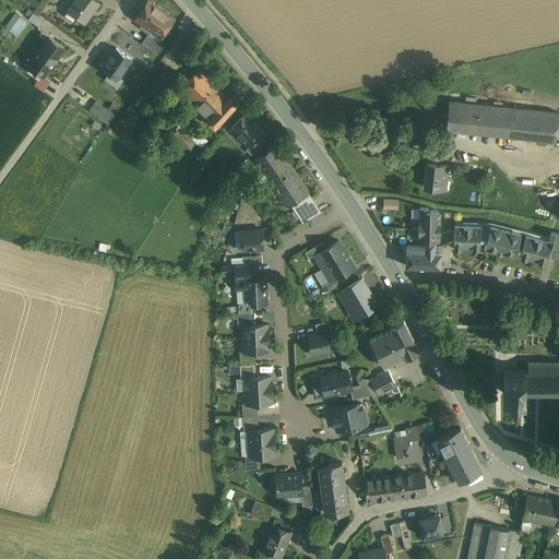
[(99,2),(96,0),(75,0),(69,10),(85,22),(99,2)]
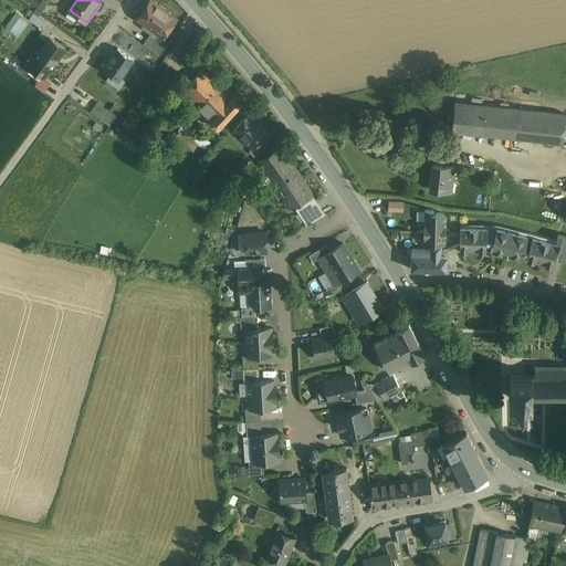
[(176,18),(150,0),(138,18),(153,29),(149,32),(150,33),(150,32),(153,33),(155,30),(163,35),(164,34),(165,35),(166,34),(165,33),(176,18)]
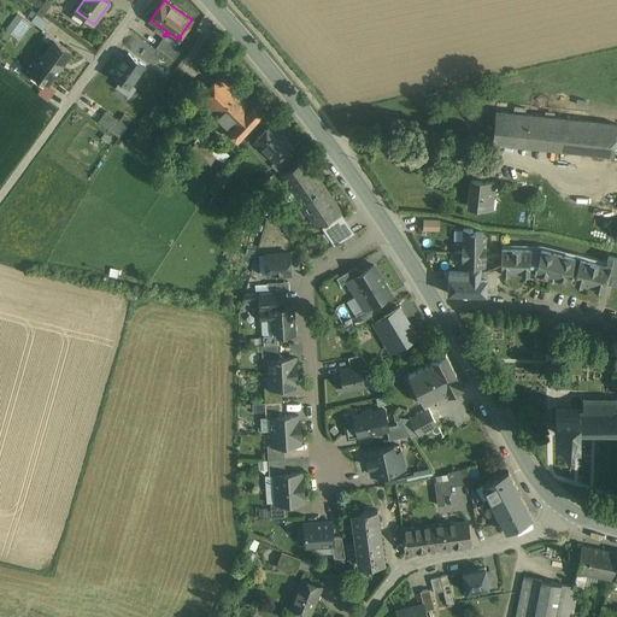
[(51,5),(46,1),(40,9),(46,12),(51,5)]
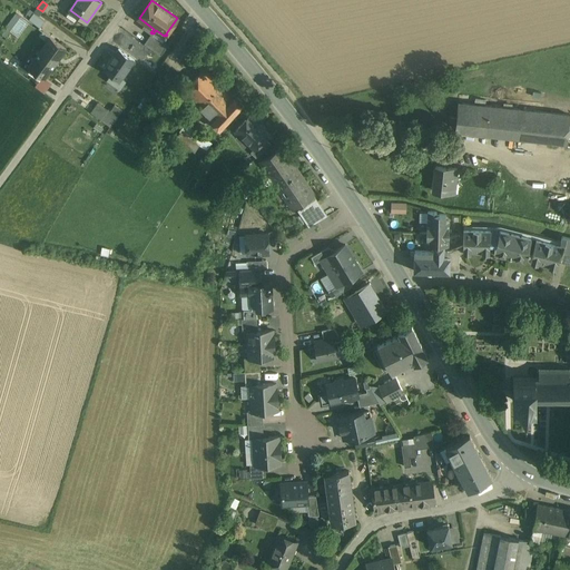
[(8,37),(11,31),(19,37),(30,21),(17,12),(2,32),(8,37)]
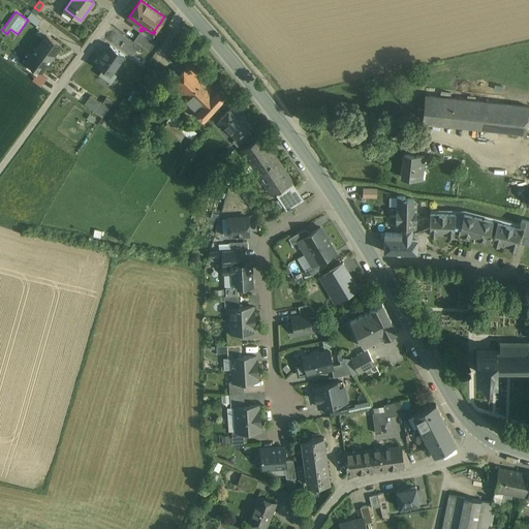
[(41,20),(31,12),(29,16),(27,19),(37,26),(41,20)]
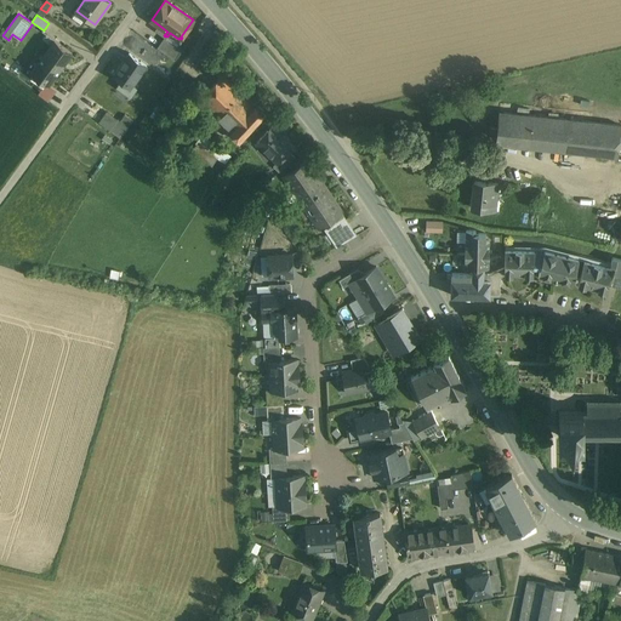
[(47,34),(44,39),(51,45),(55,40),(47,34)]
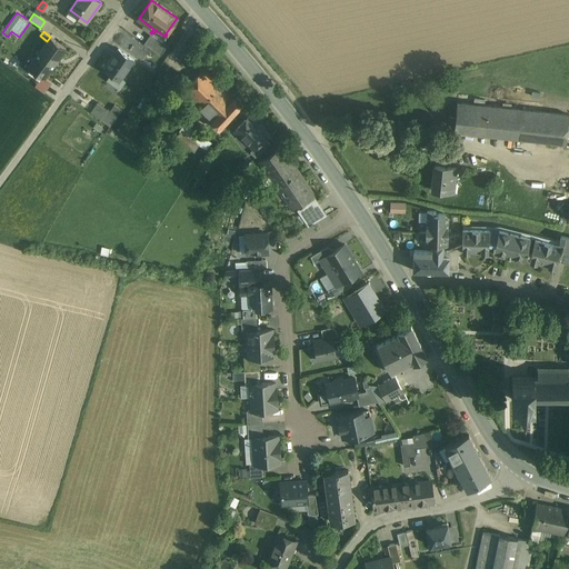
[(153,33),(151,32),(151,33),(145,43),(160,55),(168,45),(153,33)]
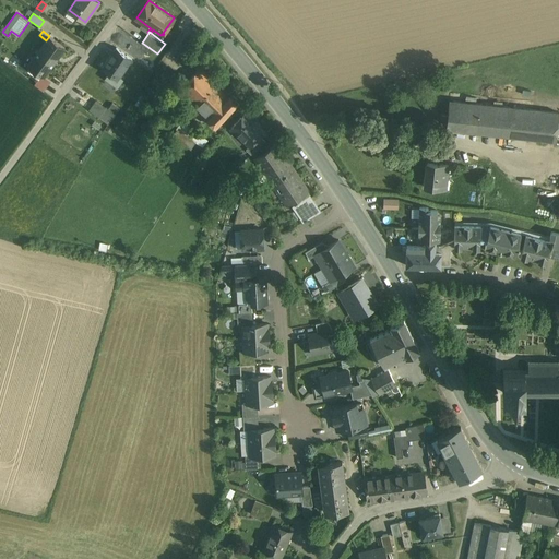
[(46,40),(28,64),(42,74),(44,76),(66,48),(49,36),(46,40)]
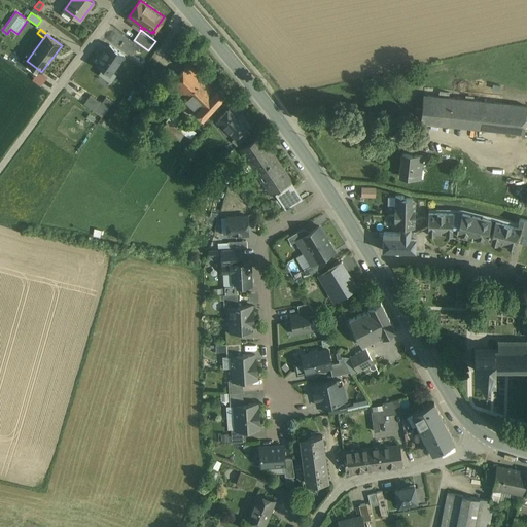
[(110,45),(97,64),(104,68),(101,73),(111,80),(115,74),(112,72),(124,55),(110,45)]
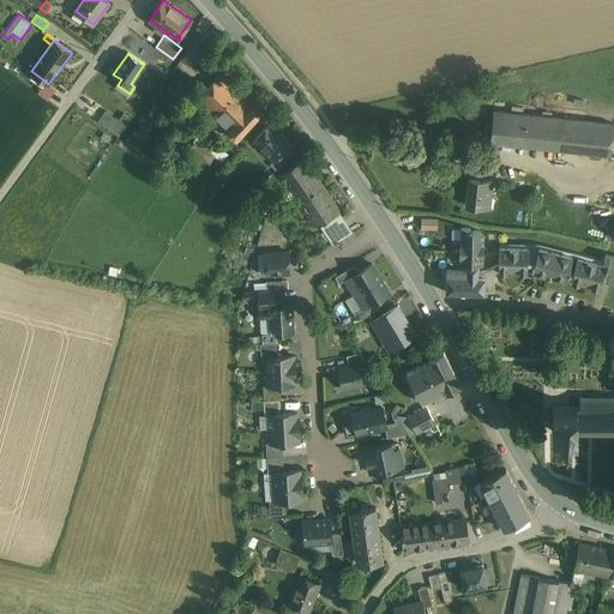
[(251,106),(220,76),(199,97),(211,108),(208,113),(212,118),(214,115),(238,138),(263,112),(254,103),(251,106)]
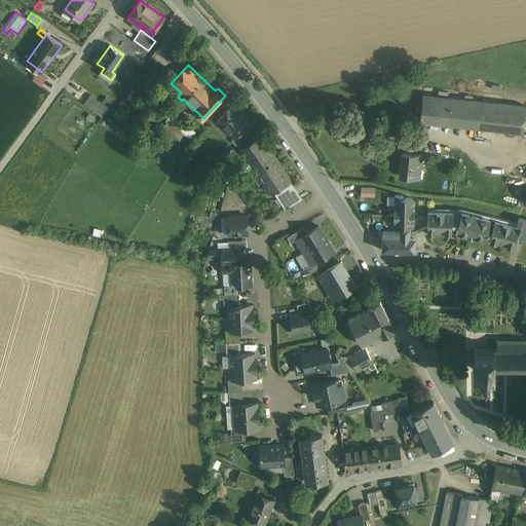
[(41,72),(39,70),(32,79),(41,85),(47,76),(41,72)]
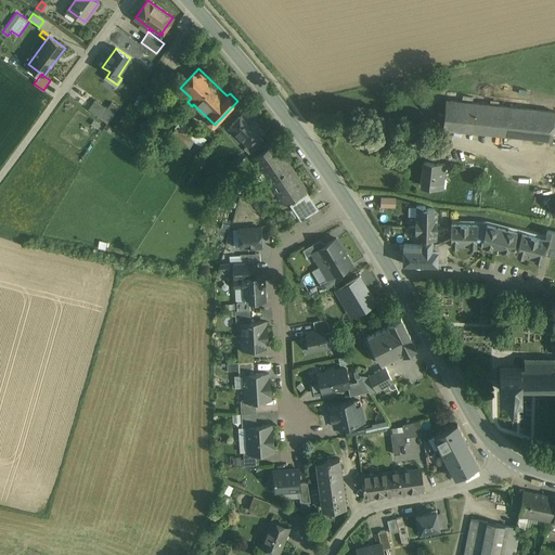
[(554,117),(554,111),(448,99),(446,114),(444,126),(444,127),(553,140),(554,117)]
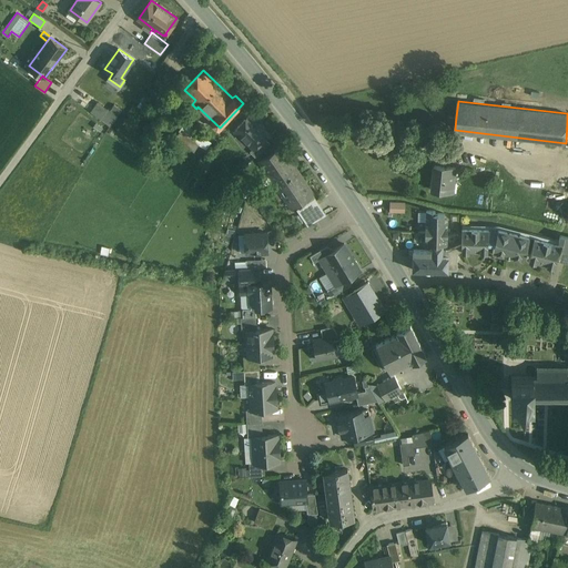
[(122,110),(114,104),(110,110),(118,115),(122,110)]
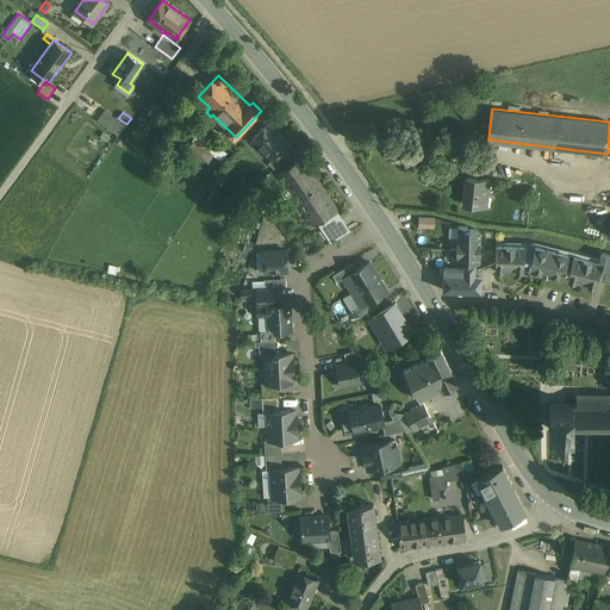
[(118,118),(116,117),(107,128),(118,135),(126,124),(118,118)]
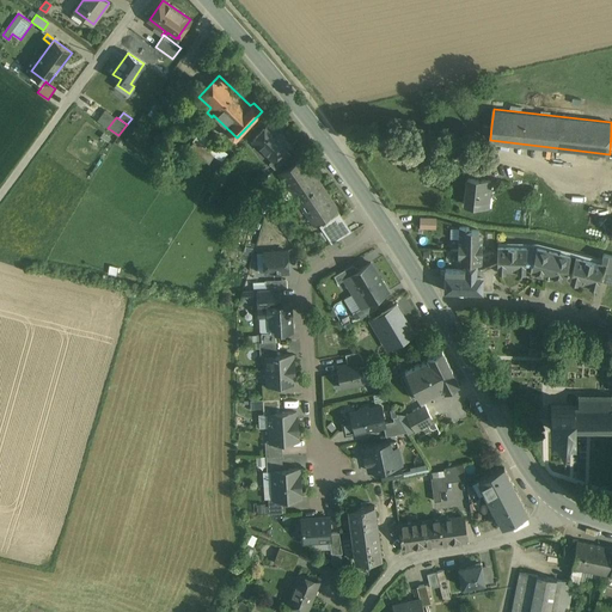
[(276,132),(269,124),(254,141),(274,159),(274,160),(285,148),(289,144),(283,138),(283,134),(280,132),(276,132)]
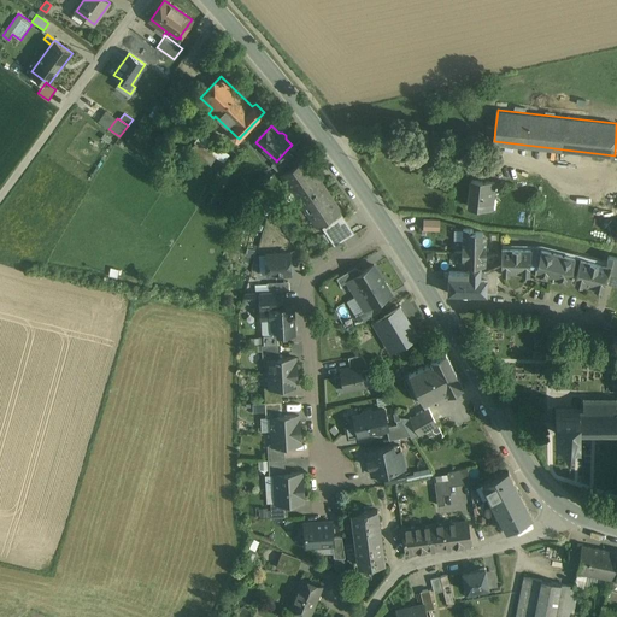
[(194,142),(225,160),(230,151),(200,134),(194,142)]
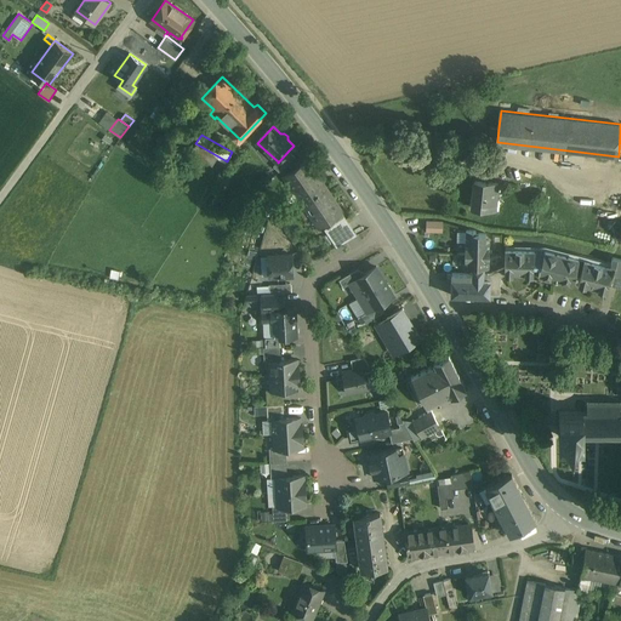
[(289,151),(278,163),(278,161),(273,166),(279,172),(288,165),(295,158),(289,151)]
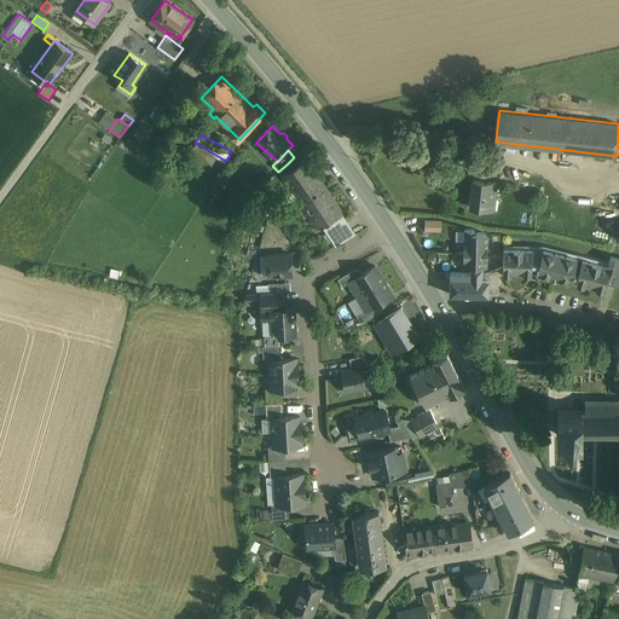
[(294,157),(287,165),(290,171),(306,161),(300,151),(294,157)]
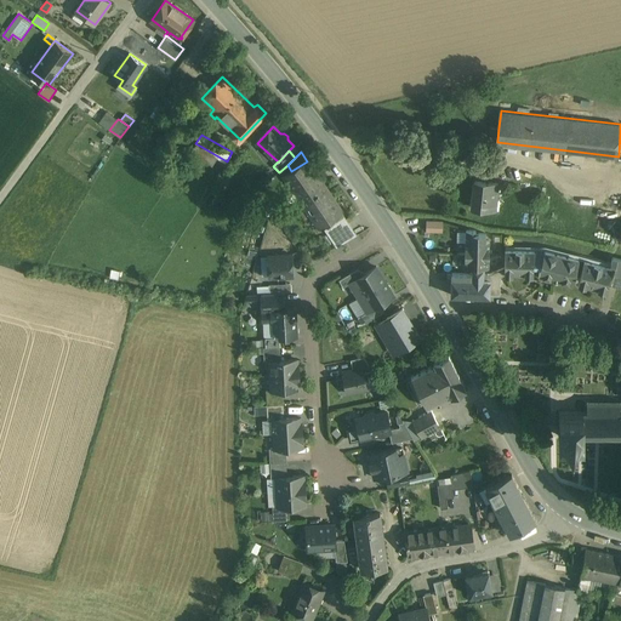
[(291,171),(285,176),(294,189),(315,175),(307,161),(291,171)]
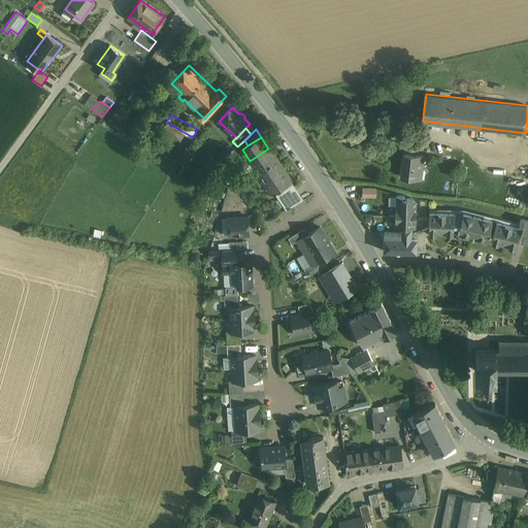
[(250,161),(256,170),(274,158),(268,149),(250,161)]
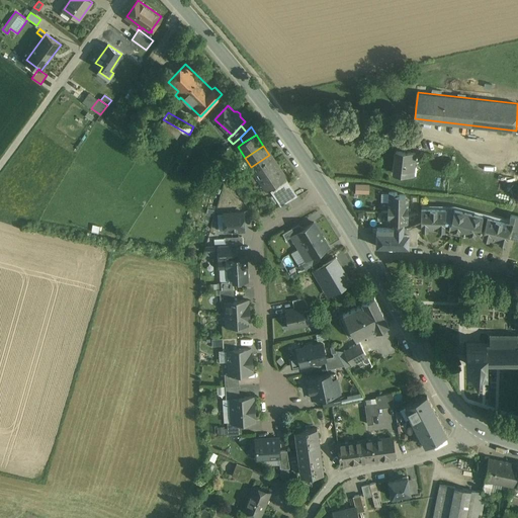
[(415,152),(397,149),(395,162),(397,162),(396,171),(412,173),(415,152)]
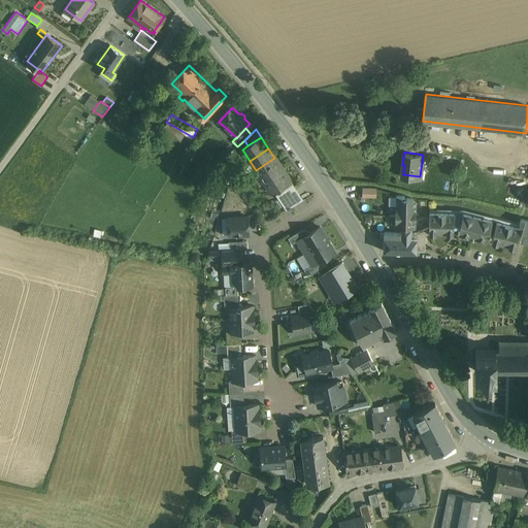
[(296,189),(274,158),(256,170),(270,191),(282,183),(286,189),(279,193),(283,198),(296,189)]
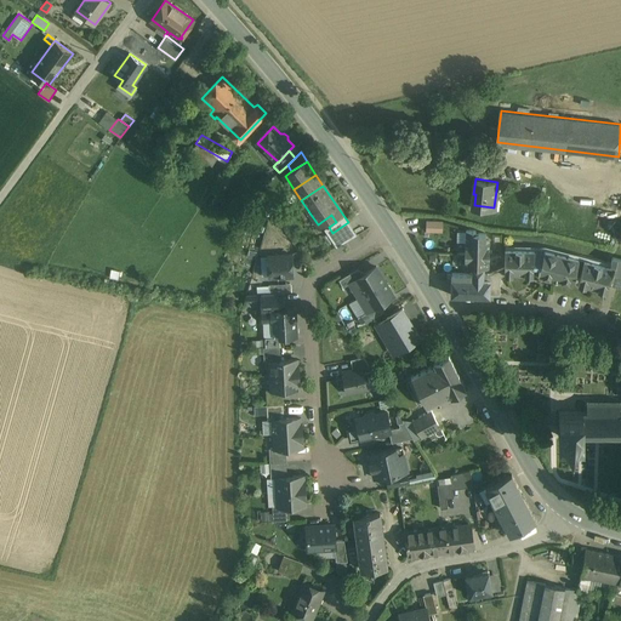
[(445,231),(445,218),(428,218),(428,231),(445,231)]
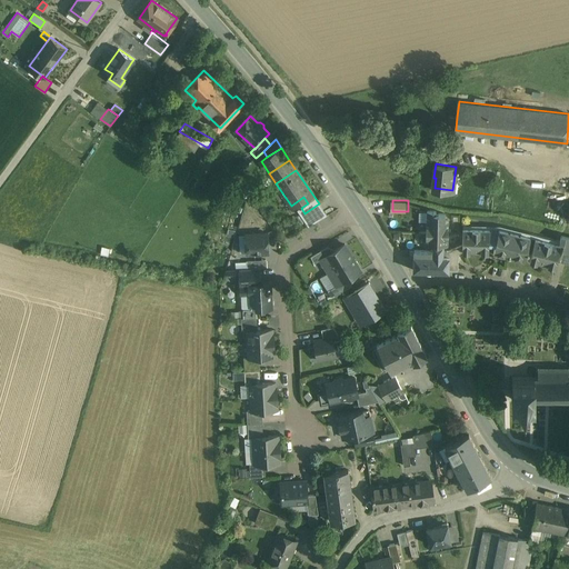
[(328,216),(319,203),(305,213),(312,225),(328,216)]
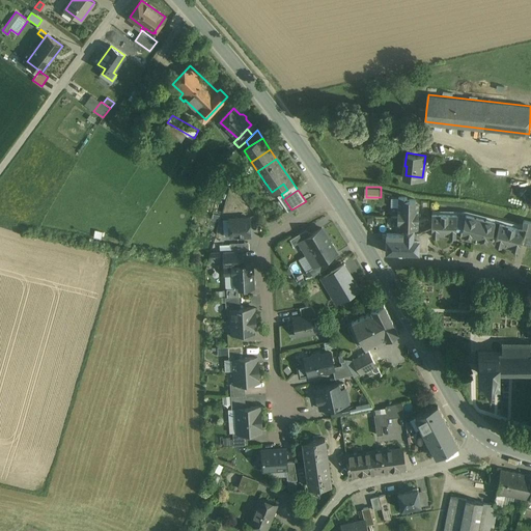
[(416,199),(407,199),(407,196),(398,196),(398,205),(415,205),(416,199)]
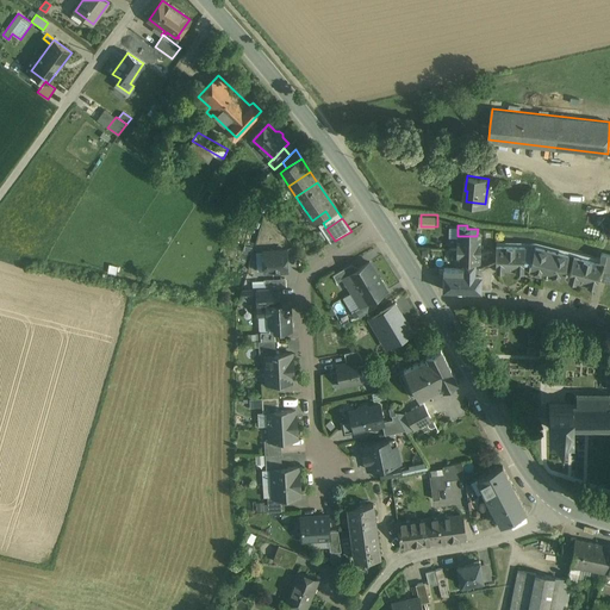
[(477,236),(458,236),(458,249),(481,249),(481,236),(477,236)]
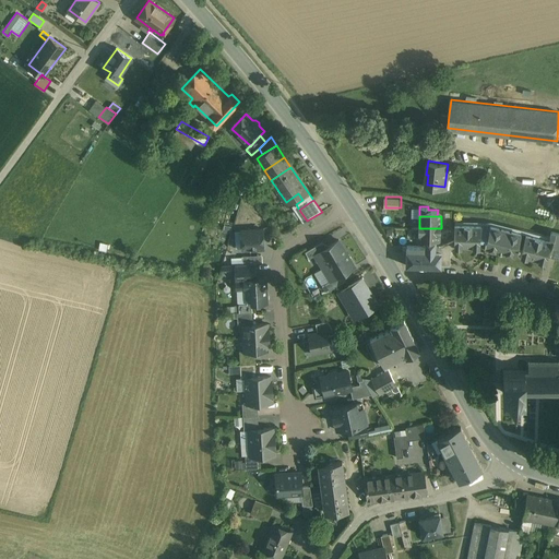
[(467,246),(467,224),(455,224),(454,240),(454,246),(455,246),(455,242),(461,242),(461,246),(467,246)]
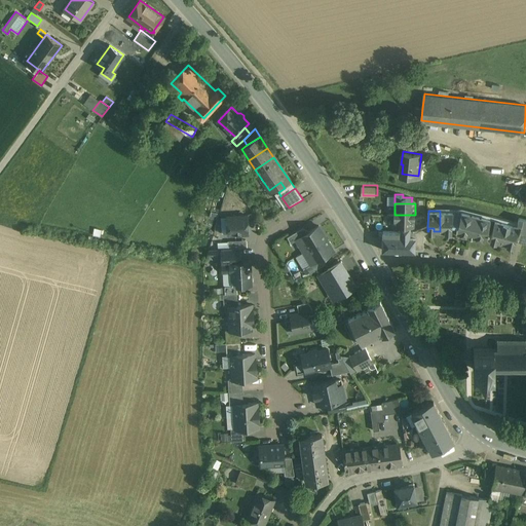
[(452,211),(440,211),(440,231),(445,231),(446,228),(451,229),(451,232),(452,232),(452,211)]
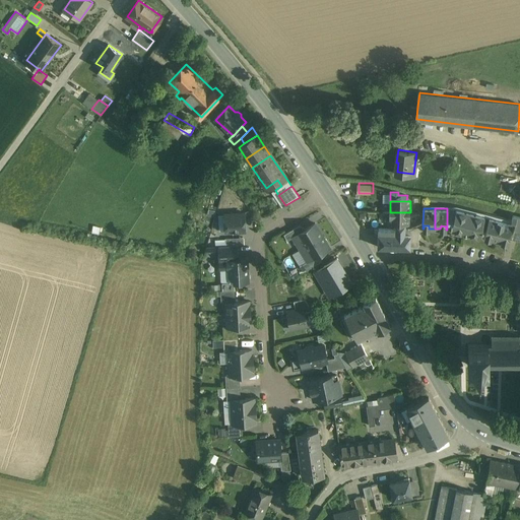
[(484,216),(456,209),(451,229),(468,234),(477,236),(479,236),(481,229),(483,230),(483,226),(482,226),(484,216)]
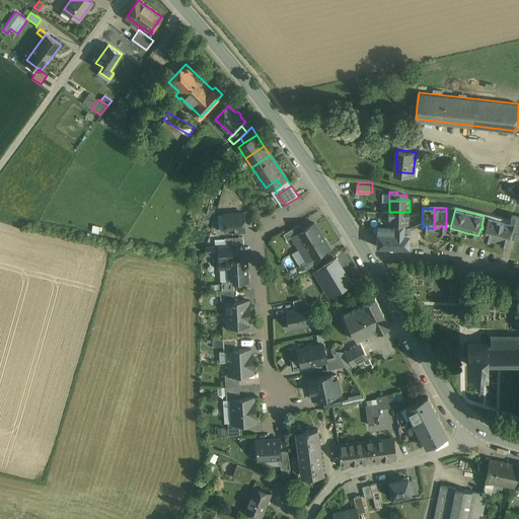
[(244,212),(224,214),(225,231),(245,230),(244,212)]
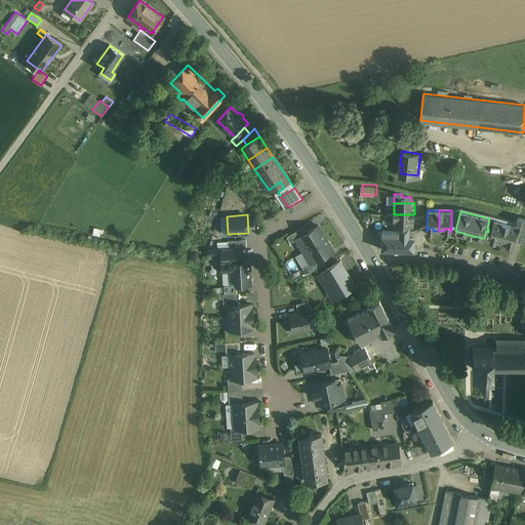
[(414,214),(394,214),(393,226),(400,226),(409,226),(413,226),(414,214)]
